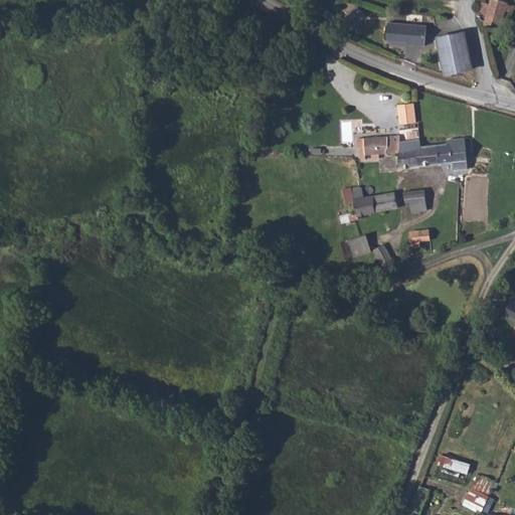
[(487,15),(486,20),(494,23),(500,25),(507,4),(497,0),(492,0),(490,5),(487,15)]
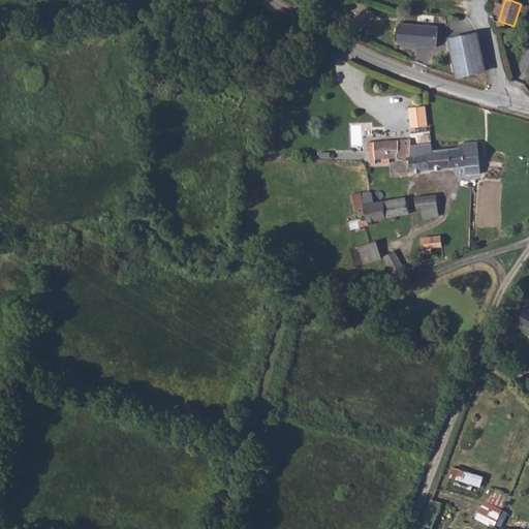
[(493,13),(500,16),(503,5),(495,3),(493,13)]
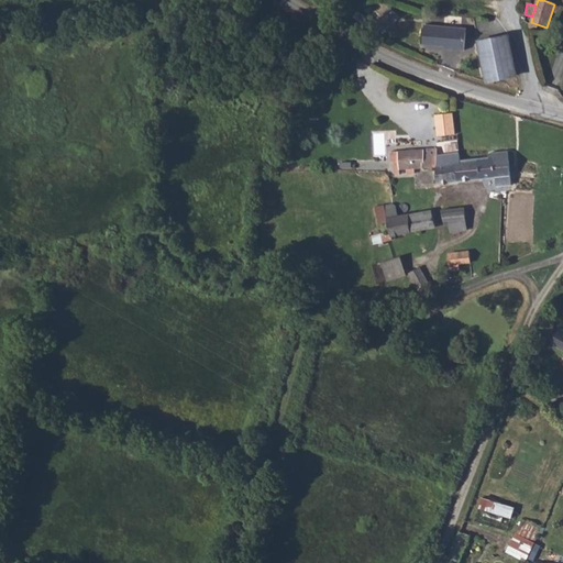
[(400,14),(393,6),(376,20),(383,29),(400,14)]
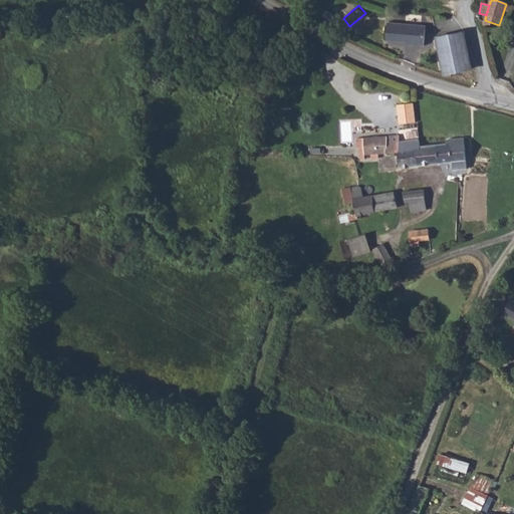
[(418,22),(419,15),(410,14),(410,22),(418,22)]
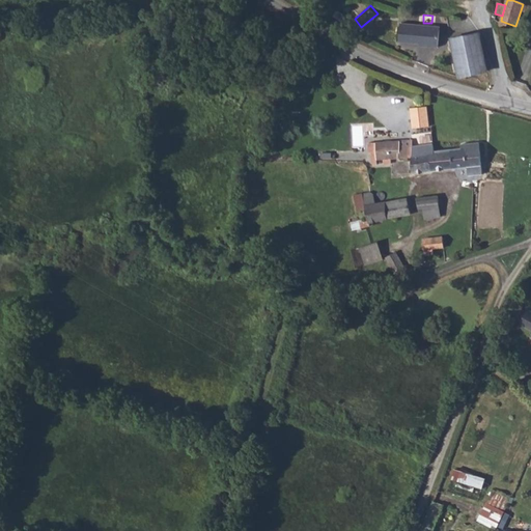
[(401,22),(398,39),(419,42),(418,45),(437,48),(440,26),(401,22)]
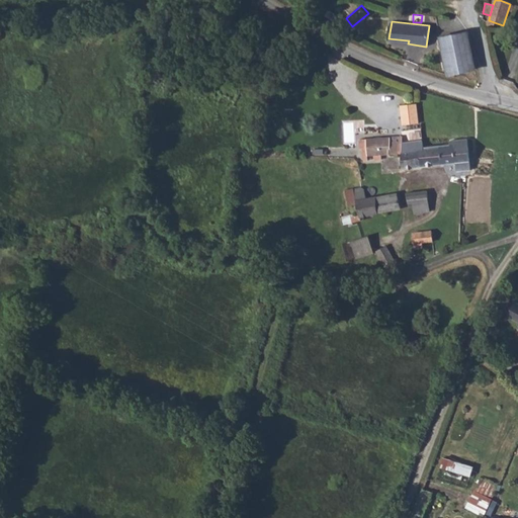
[(466,29),(438,36),(446,73),(475,67),(466,29)]
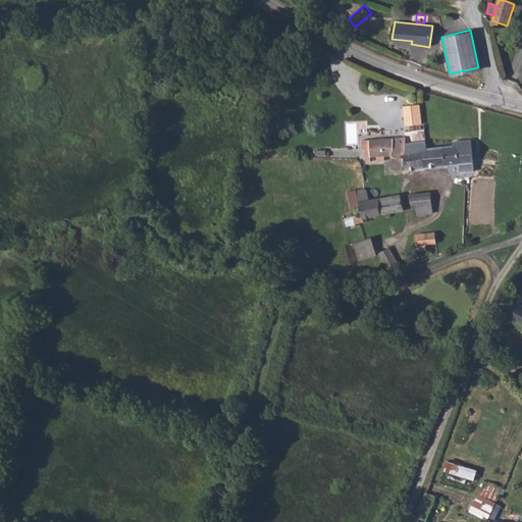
[(403,105),(403,118),(408,118),(409,126),(420,125),(419,104),(403,105)]
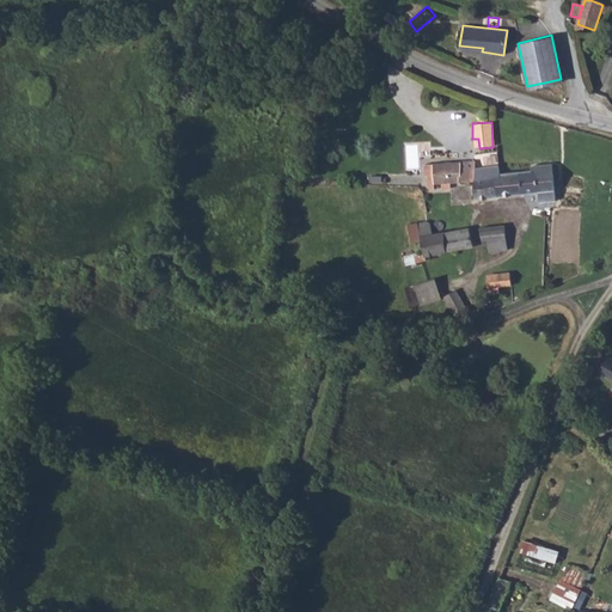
[(426,178),(427,185),(434,185),(441,185),(441,191),(450,191),(450,184),(475,184),(475,200),(497,199),(497,176),(499,176),(499,167),(473,169),(473,161),(423,165),(424,178),(426,178)]
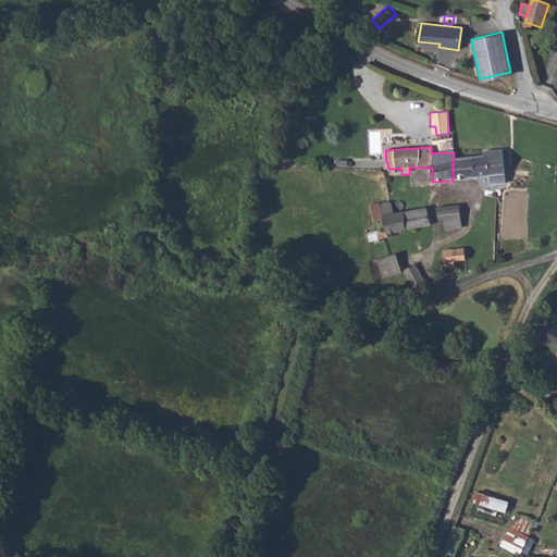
[(454,160),(453,160),(453,181),(489,175),(491,185),(506,183),(502,151),(487,153),(486,156),(454,160)]
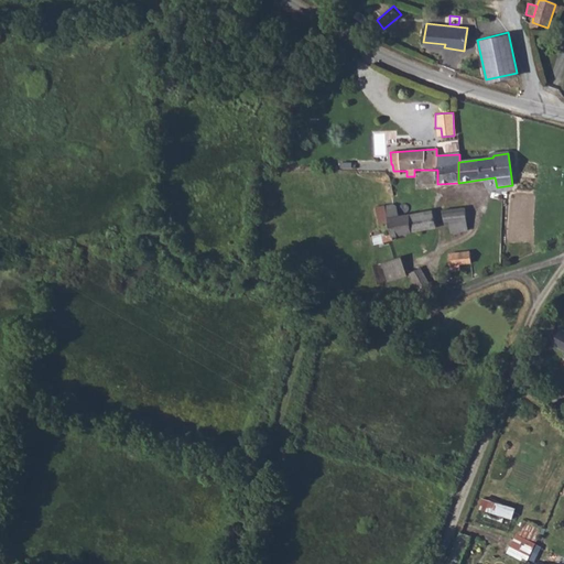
[(435,229),(432,212),(399,219),(396,209),(392,206),(384,207),(390,225),(384,226),(384,235),(383,235),(384,245),(394,243),(393,238),(435,229)]
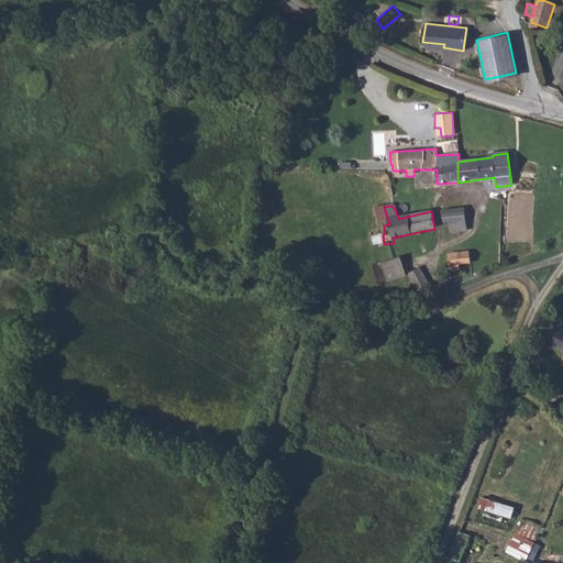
[(460,209),(443,211),(444,227),(449,227),(450,234),(467,232),(465,209),(460,209)]
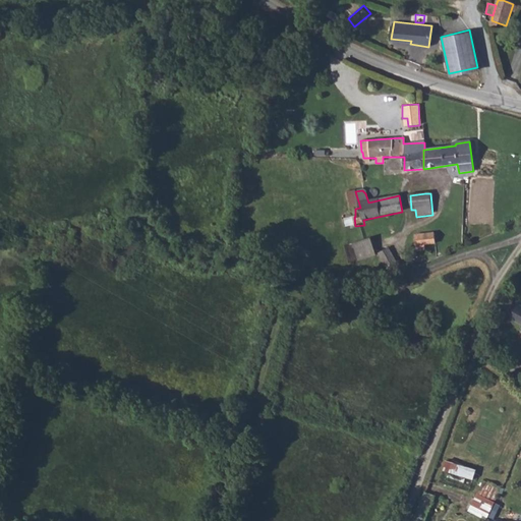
[(436,234),(414,237),(415,251),(425,250),(424,245),(437,244),(436,234)]
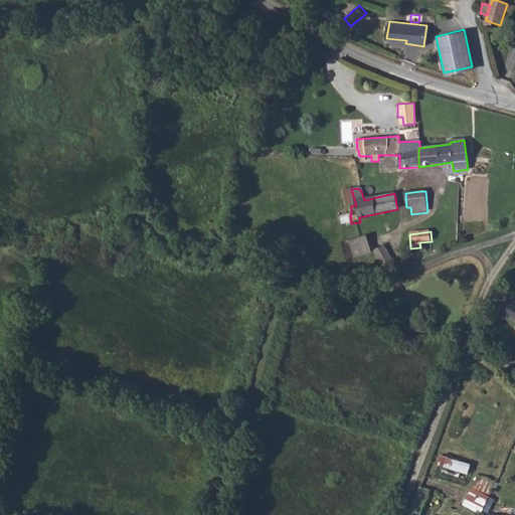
[(365,236),(348,240),(352,258),(369,253),(365,236)]
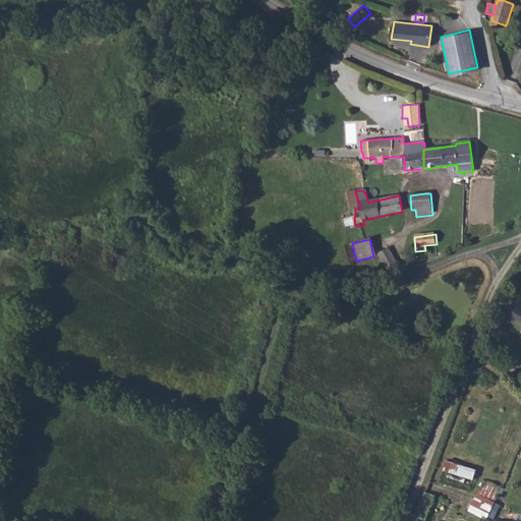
[(389,249),(378,255),(387,273),(389,272),(398,267),(389,249)]
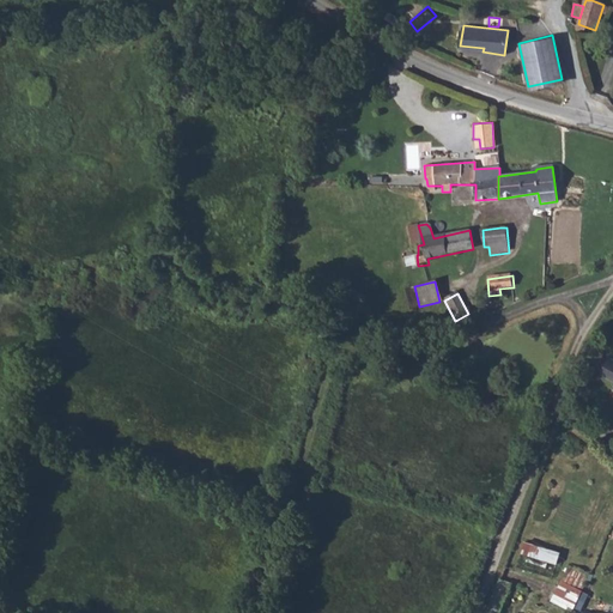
[(612,357),(608,354),(599,371),(612,378),(612,357)]
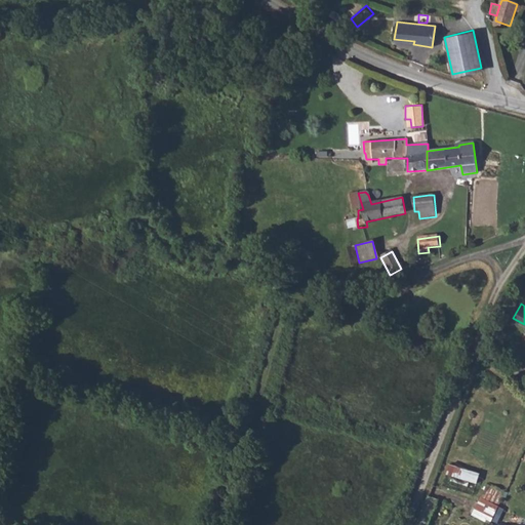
[(447,474),(478,481),(481,470),(449,462),(447,474)]
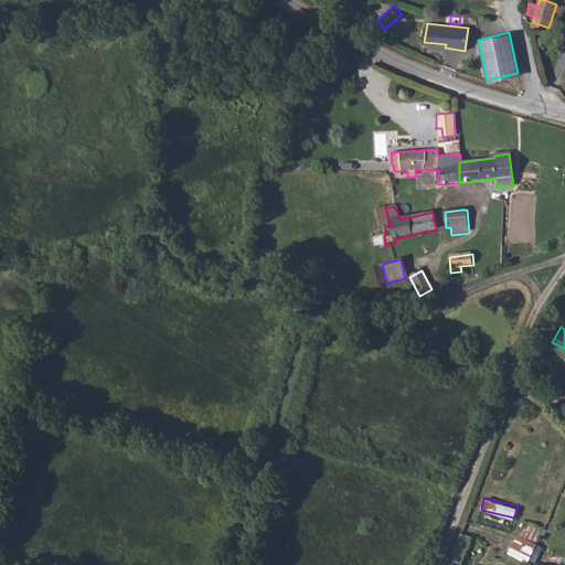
[(525,523),(519,535),(539,545),(545,532),(525,523)]
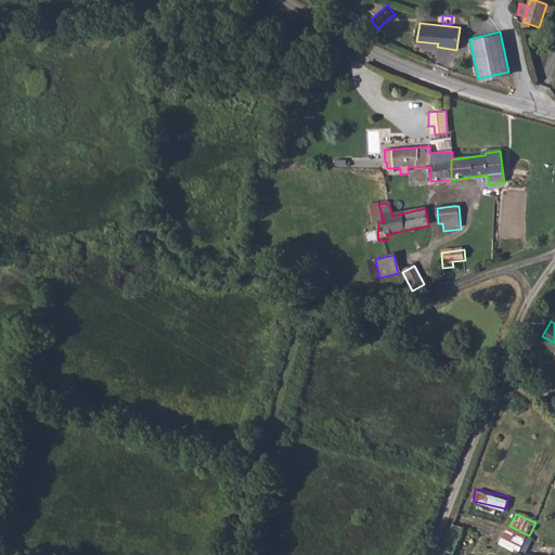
[(510,526),(504,540),(523,549),(529,536),(510,526)]
